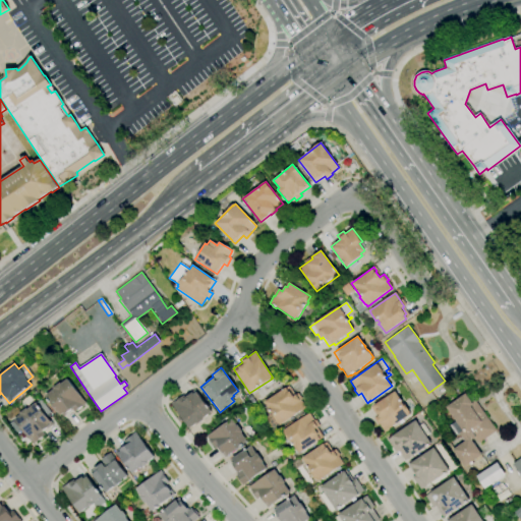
[(60,416),(45,396),(54,390),(53,388),(59,383),(60,384),(67,379),(87,403),(73,413),(71,410),(65,414),(64,413),(60,416)]
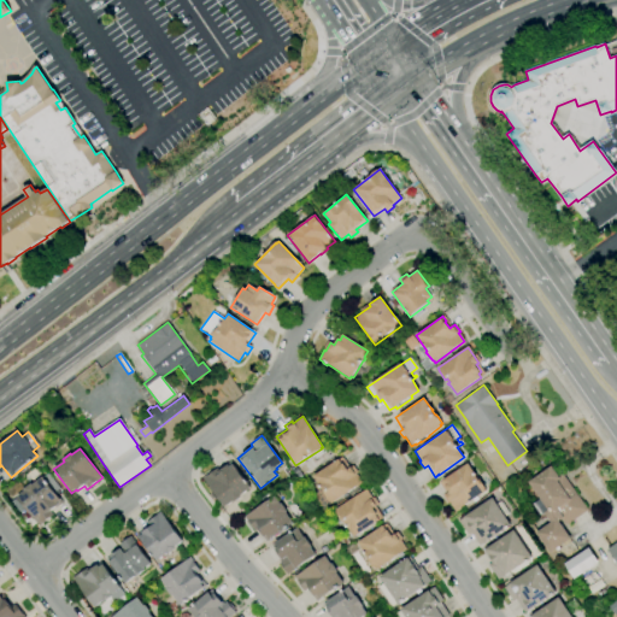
[(331,504),(330,501),(329,503),(323,493),(324,492),(313,476),(341,457),(345,462),(344,463),(347,469),(352,465),(359,475),(357,476),(363,483),(331,504)]
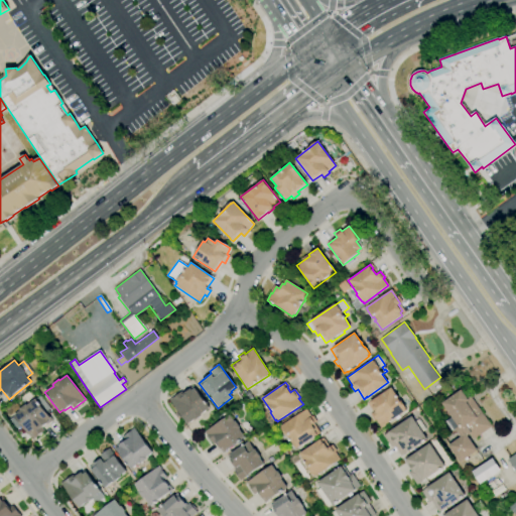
[(188,424),(186,422),(183,424),(179,417),(180,416),(169,400),(181,391),(183,394),(190,389),(191,390),(196,388),(210,408),(201,414),(202,416),(196,420),(195,419),(188,424)]
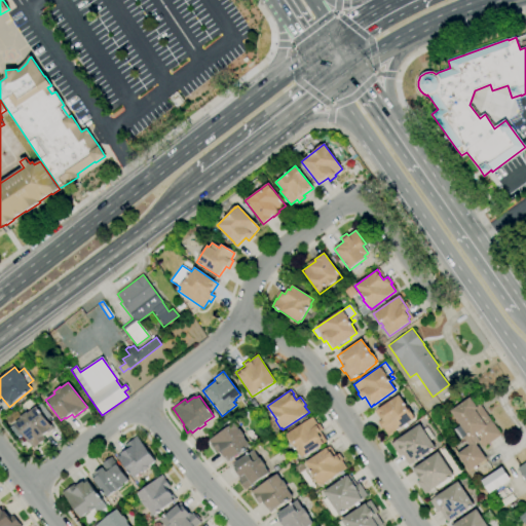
[(388,436),(383,428),(381,429),(377,423),(380,421),(374,412),(377,410),(399,396),(403,402),(403,401),(405,404),(405,403),(406,405),(405,406),(408,410),(409,409),(414,416),(413,417),(414,419),(412,420),(413,421),(406,426),(403,429),(402,427),(388,436)]
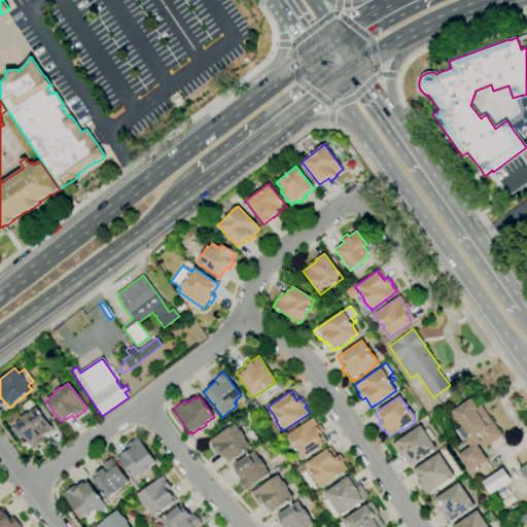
[(470,472),(458,455),(470,446),(465,438),(464,440),(463,438),(461,438),(455,430),(461,426),(451,412),(470,398),(477,407),(481,405),(502,435),(484,449),(483,448),(481,450),(487,460),(470,472)]
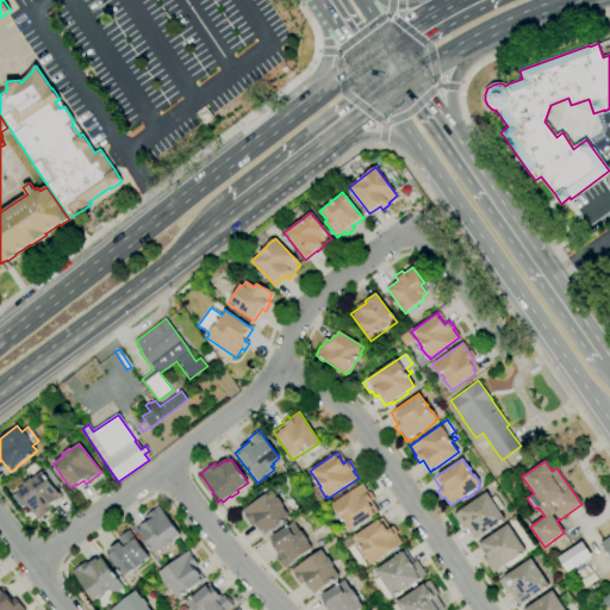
[(38,521),(17,491),(24,485),(23,484),(31,478),(32,479),(43,472),(60,495),(56,498),(58,500),(50,506),(53,510),(38,521)]
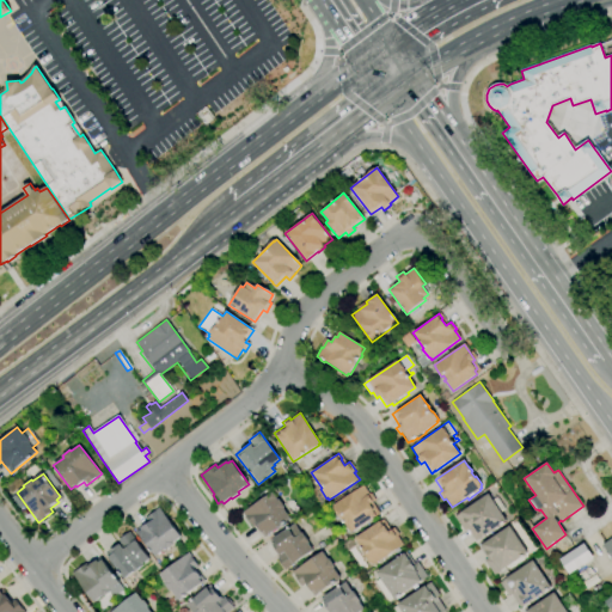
[(11,494),(6,487),(18,477),(23,484),(11,494)]
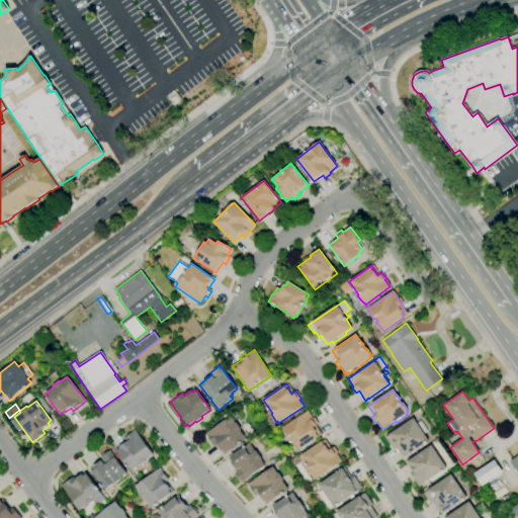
[(297,451),(288,438),(287,438),(282,430),(281,428),(308,411),(313,418),(314,417),(318,424),(313,427),(317,432),(316,433),(319,437),(297,451)]
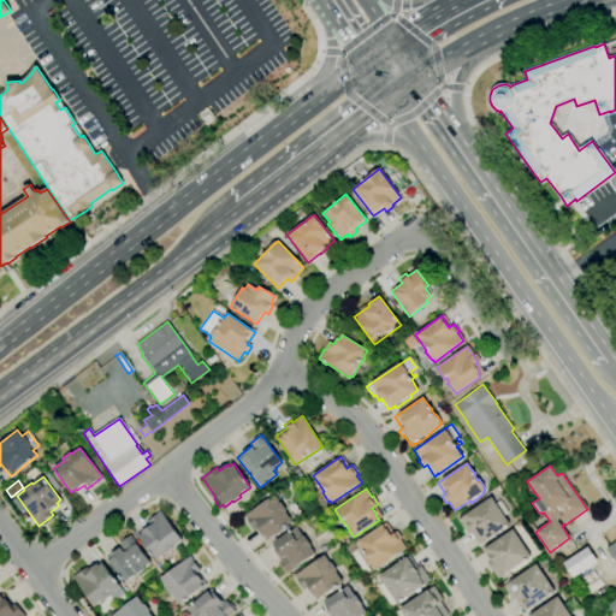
[(265,542),(256,528),(253,531),(243,516),(274,496),(280,504),(282,503),(288,511),(286,513),(292,523),(265,542)]
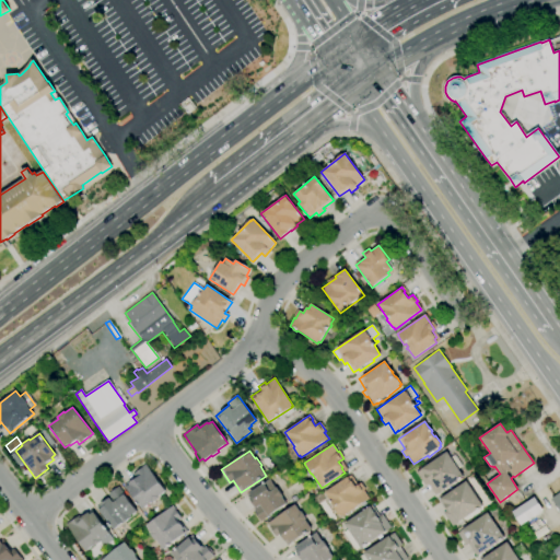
[(435,496),(428,483),(424,486),(417,473),(426,466),(423,463),(427,462),(429,465),(446,452),(464,477),(462,478),(462,479),(459,481),(458,480),(440,492),(435,496)]
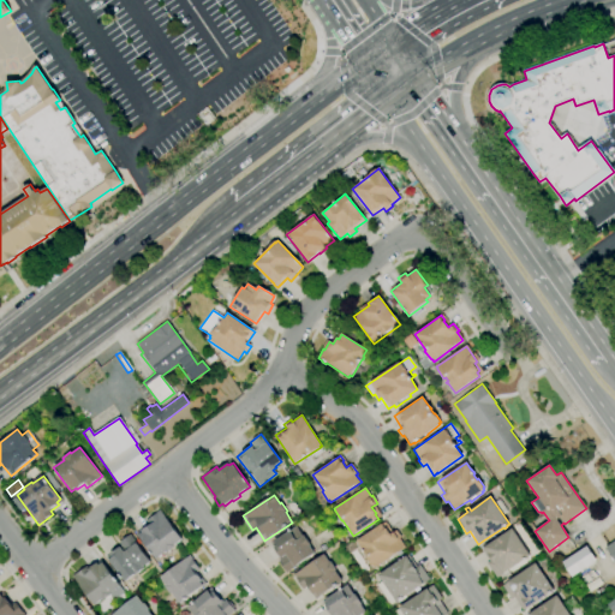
[(156,560),(138,536),(142,533),(139,531),(148,525),(145,521),(160,511),(181,539),(174,545),(175,547),(167,553),(166,551),(156,560)]
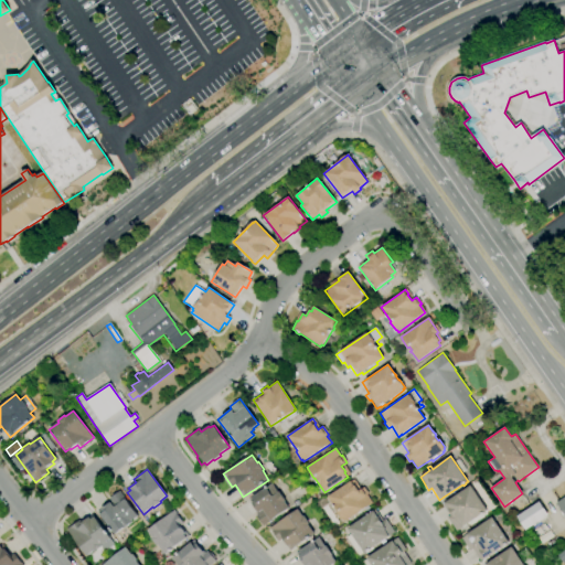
[(344,522),(343,520),(342,521),(337,512),(338,511),(328,497),(353,479),(360,490),(363,488),(368,493),(366,494),(372,503),(344,522)]
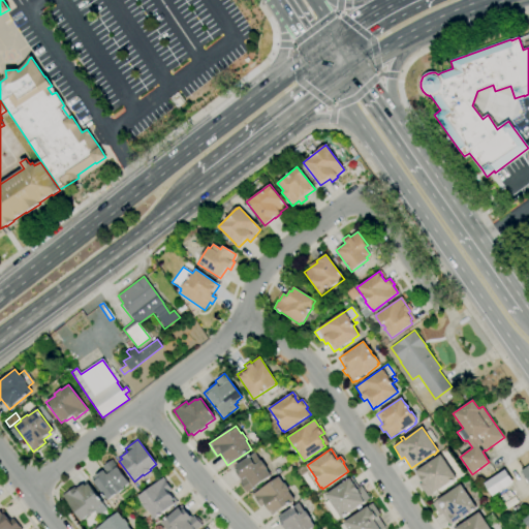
[(246,493),(240,483),(241,481),(232,467),(254,453),(259,461),(261,460),(268,469),(267,470),(271,476),(246,493)]
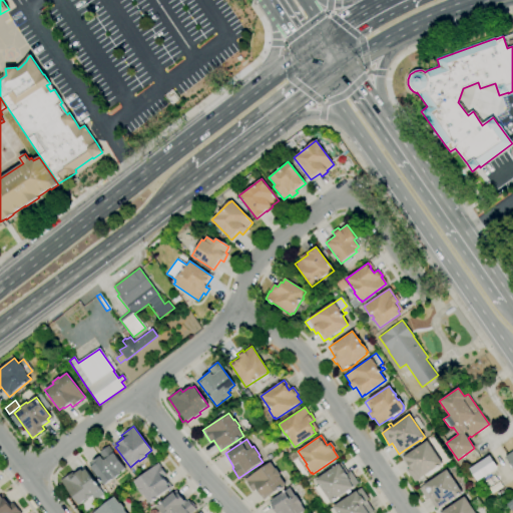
[(281,449),(278,444),(283,441),(286,446),(281,449)]
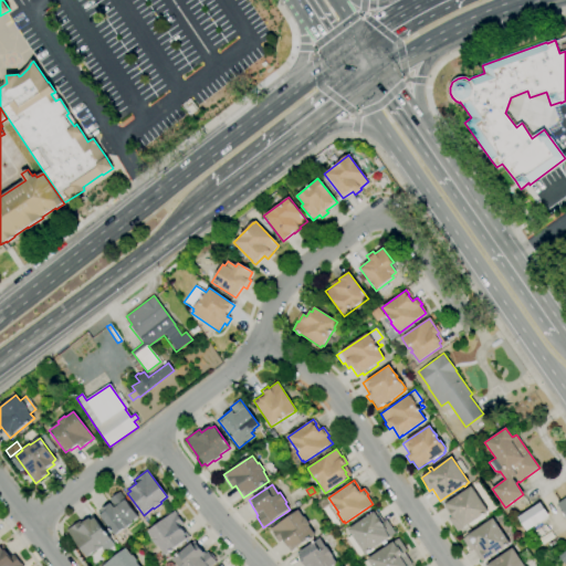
[(458,532),(448,519),(450,516),(443,505),(443,504),(444,503),(446,504),(471,486),(488,512),(485,514),(482,516),(482,515),(458,532)]
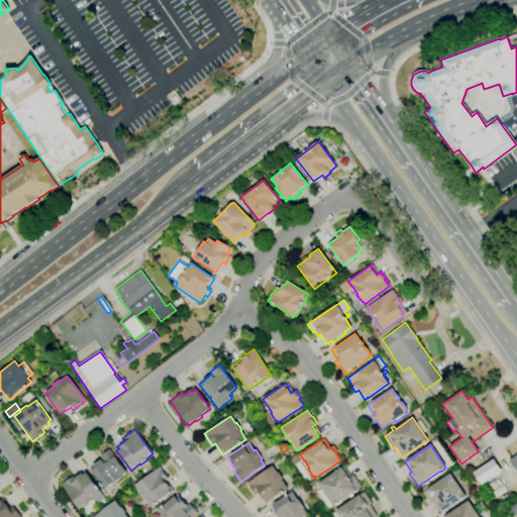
[(105,490),(91,472),(94,470),(92,467),(102,459),(100,456),(109,449),(114,456),(114,455),(126,471),(120,476),(121,477),(105,490)]
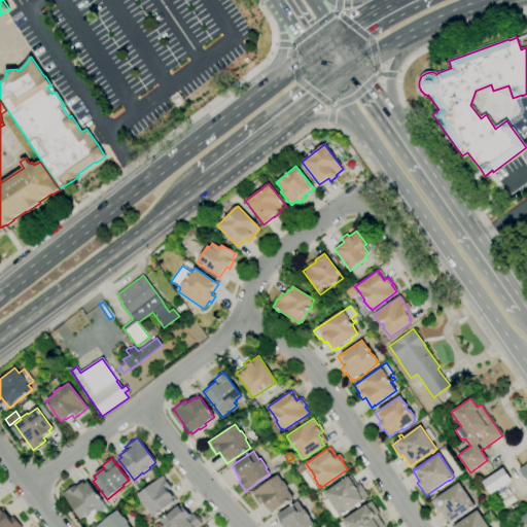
[(293,467),(291,463),(292,462),(290,461),(294,458),(299,463),(293,467)]
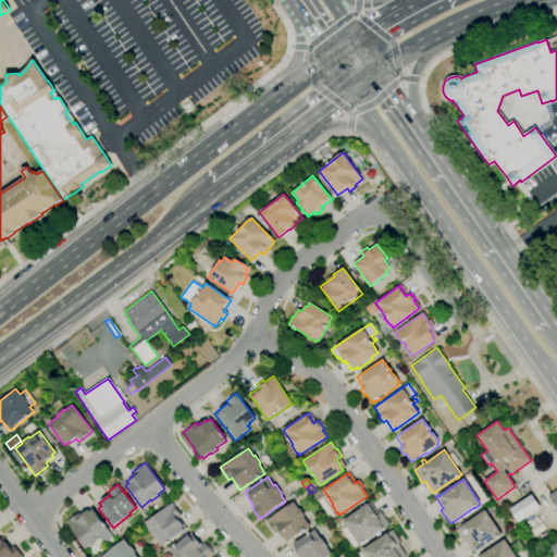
[(556,486),(546,492),(556,512),(556,486)]
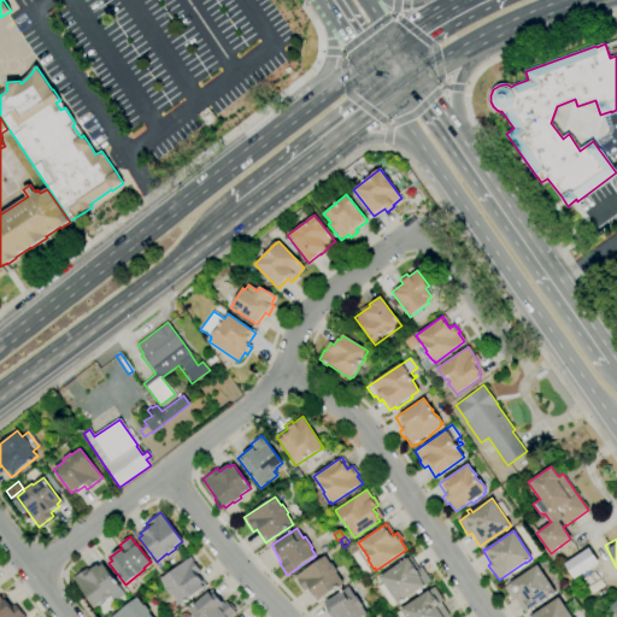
[(352,554),(347,548),(353,545),(357,551),(352,554)]
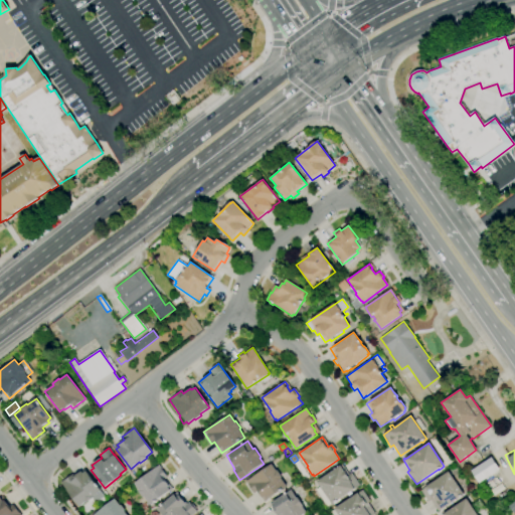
[(479,483),(471,471),(492,458),(500,469),(479,483)]
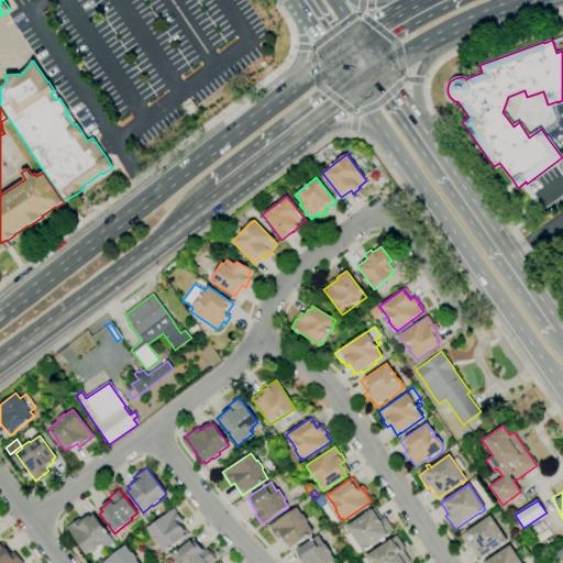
[(164,552),(157,543),(156,544),(151,537),(152,537),(146,529),(173,508),(183,521),(180,523),(188,533),(164,552)]
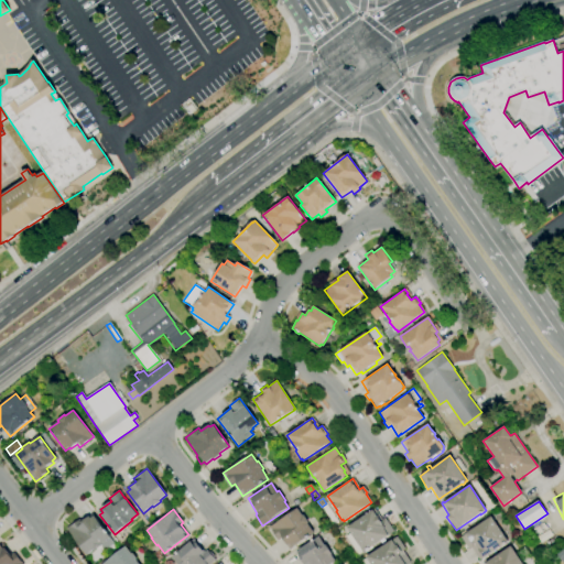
[(289,550),(281,539),(278,541),(269,527),(297,509),(302,516),(303,514),(308,522),(307,523),(314,533),(289,550)]
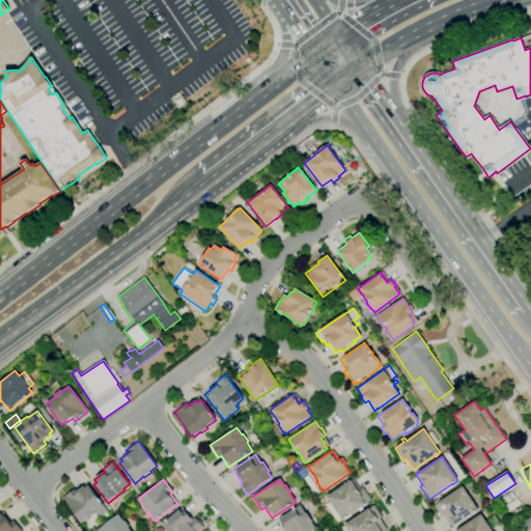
[(337,523),(326,505),(330,502),(327,497),(351,480),(355,486),(356,485),(359,491),(362,487),(371,501),(342,521),(342,520),(337,523)]
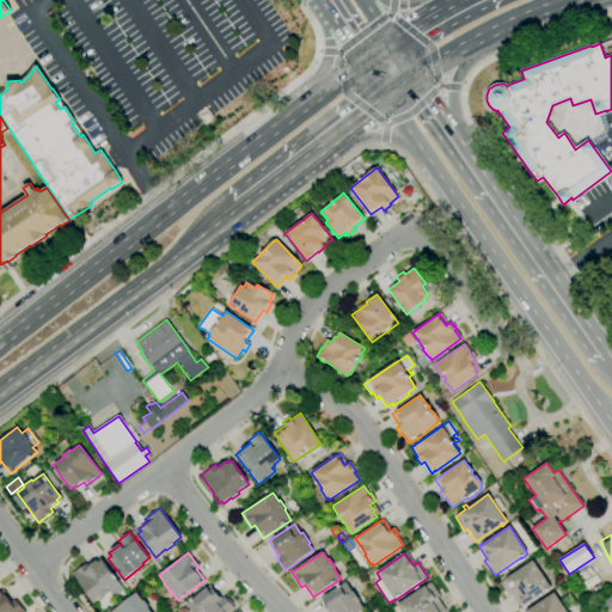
[(93,604),(71,573),(85,563),(89,567),(96,561),(98,563),(103,558),(121,583),(110,591),(110,592),(103,598),(102,597),(93,604)]
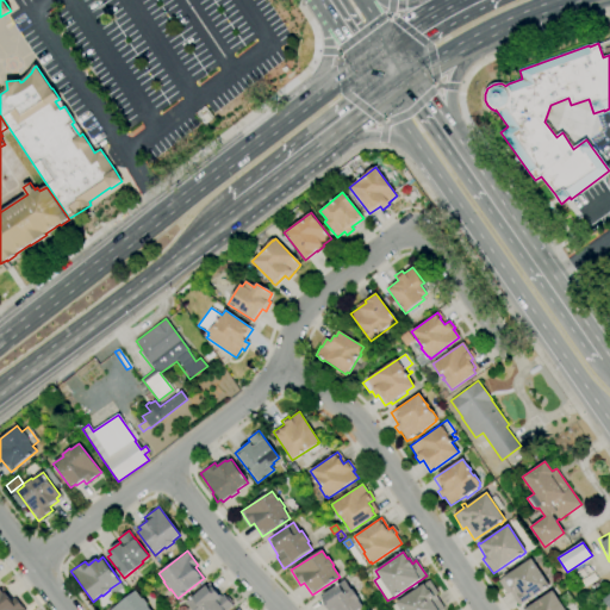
[(518,607),(510,593),(508,595),(498,582),(503,578),(503,577),(531,559),(548,584),(547,585),(548,587),(545,590),(523,603),(518,607)]
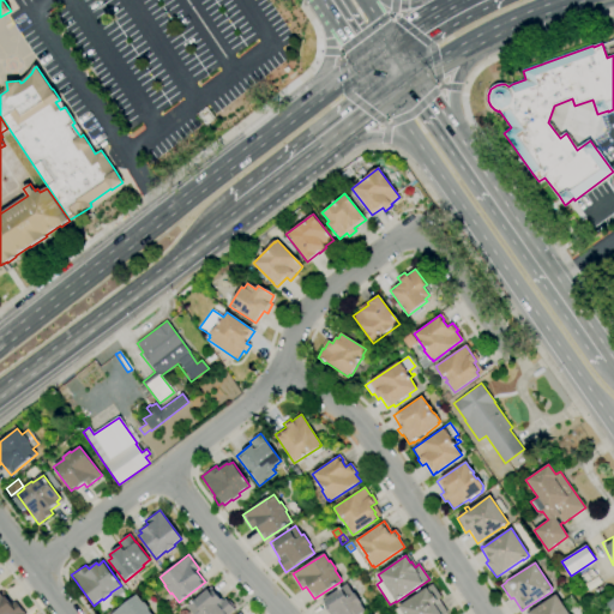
[(362,613),(330,613),(321,601),(347,584),(354,594),(355,593),(362,603),(361,603),(366,612),(362,613)]
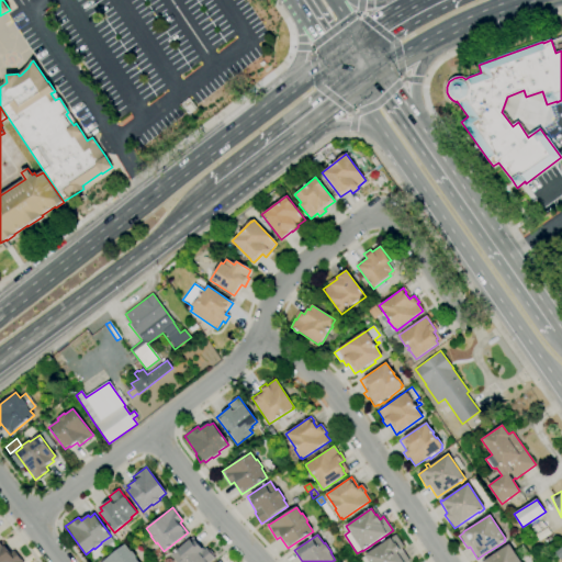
[(361,561),(360,560),(395,535),(404,548),(400,551),(406,561),(361,561)]
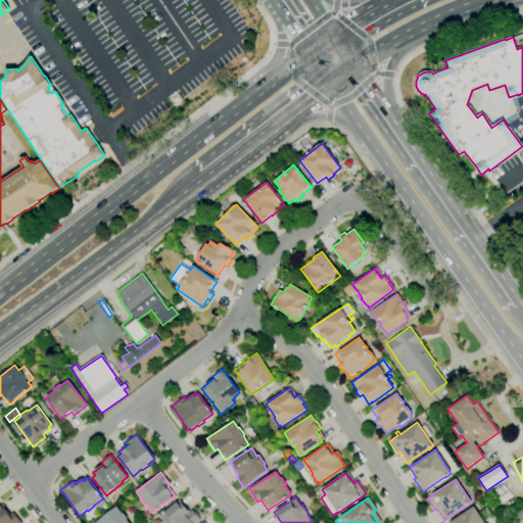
[(194,522),(164,522),(159,516),(177,502),(180,505),(182,503),(189,511),(188,511),(189,513),(192,510),(200,518),(194,522)]
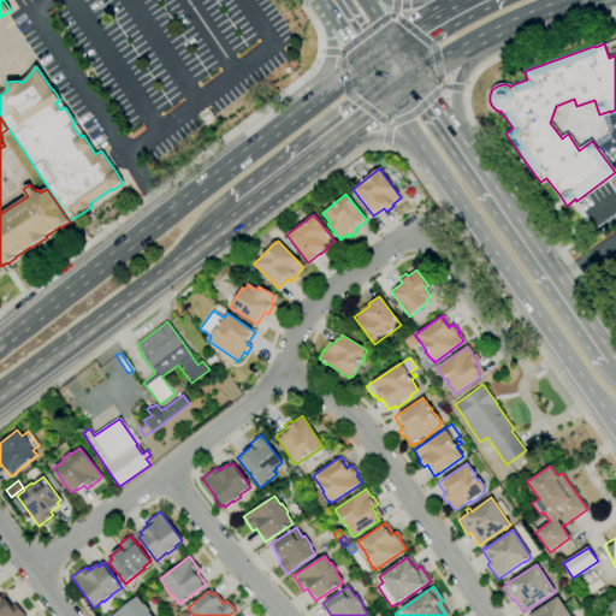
[(0,615),(0,596),(4,599),(5,598),(11,606),(16,604),(24,615),(0,615)]
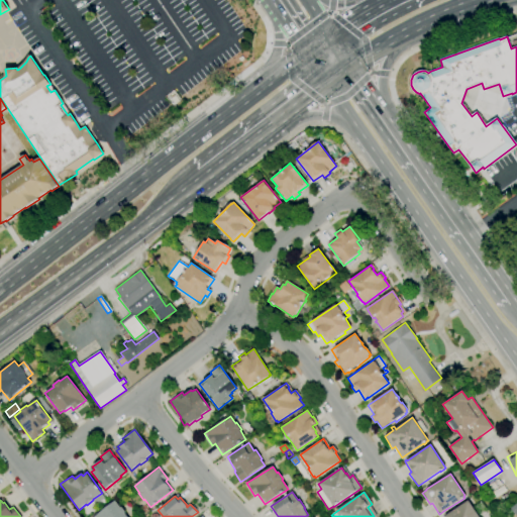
[(92,516),(115,501),(121,508),(122,508),(126,513),(125,514),(127,516),(92,516)]
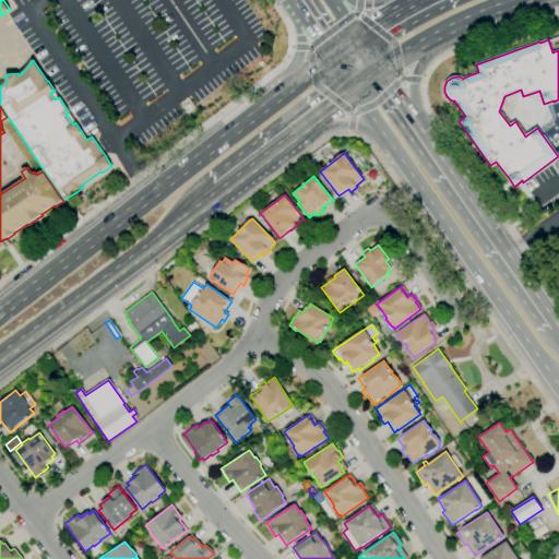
[(478,558),(480,558),(507,542),(511,548),(520,543),(525,551),(516,557),(518,558),(478,558)]
